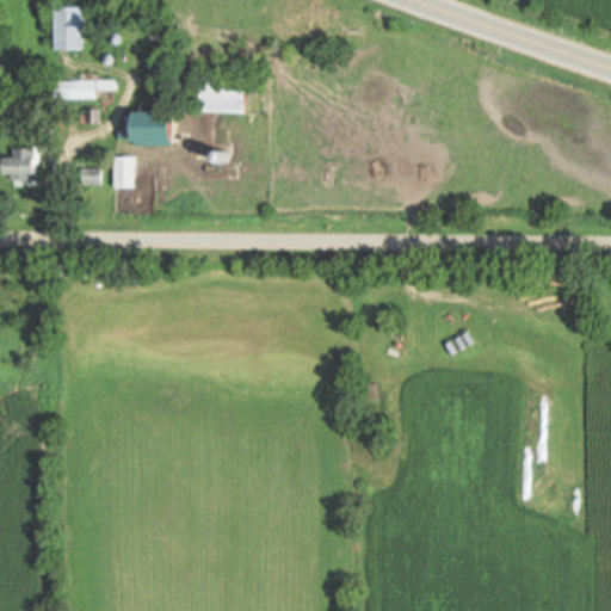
[(81,50),(81,10),(55,10),(55,50),(81,50)]
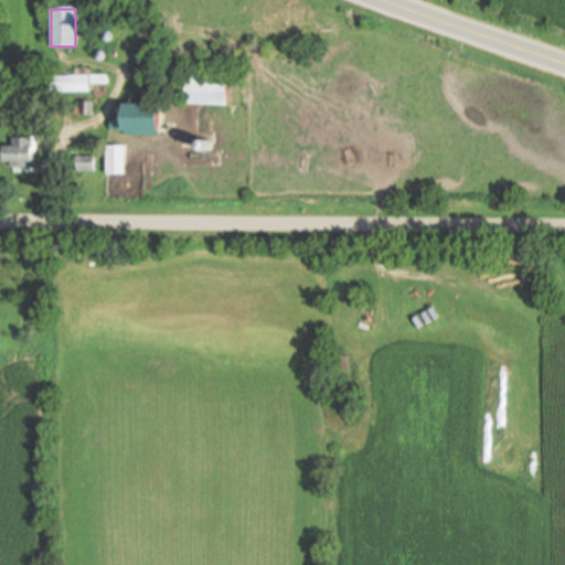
[(51,76),(51,94),(88,93),(88,86),(108,86),(108,76),(87,76),(87,70),(74,70),(74,76),(51,76)]
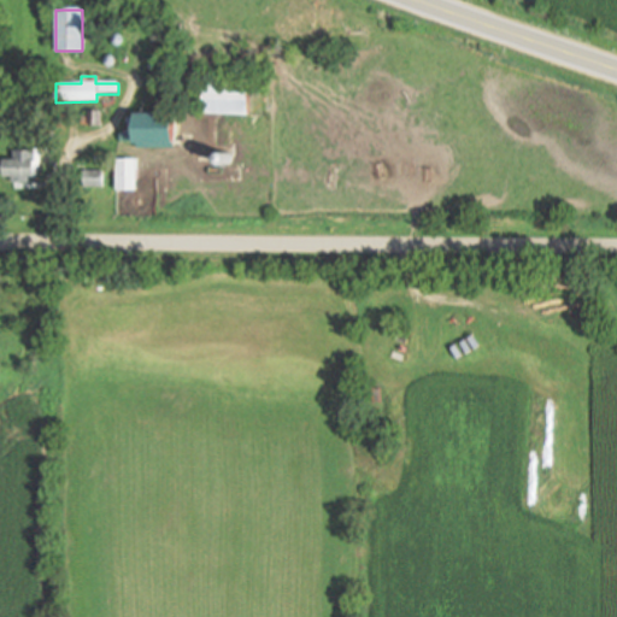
[(204,80),(203,116),(250,117),(251,81),(204,80)]
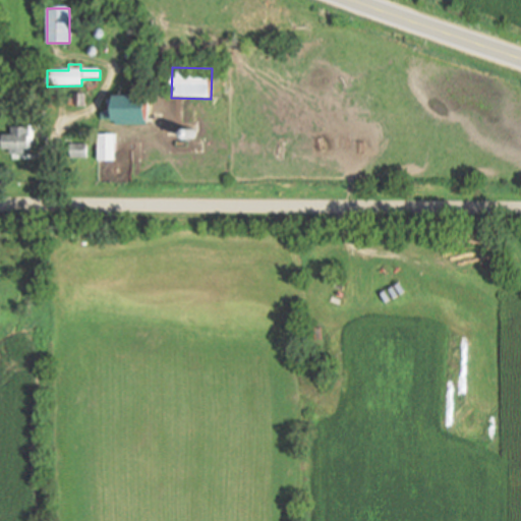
[(75,107),(75,95),(85,95),(85,107),(75,107)]
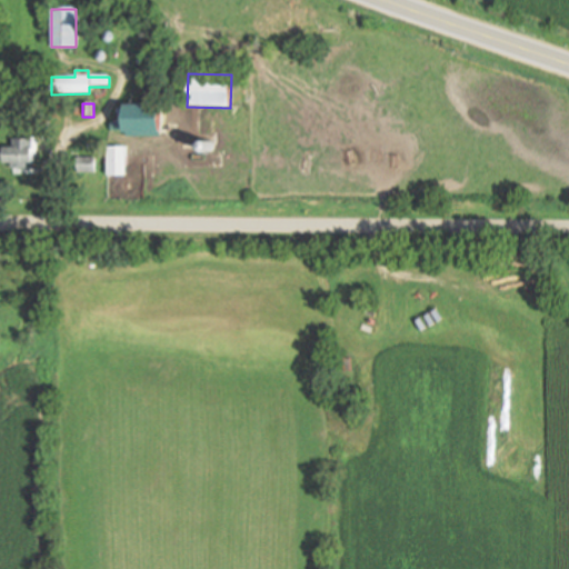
[(111,123),(125,123),(125,109),(166,110),(166,135),(161,135),(161,140),(126,139),(126,132),(110,132),(111,123)]
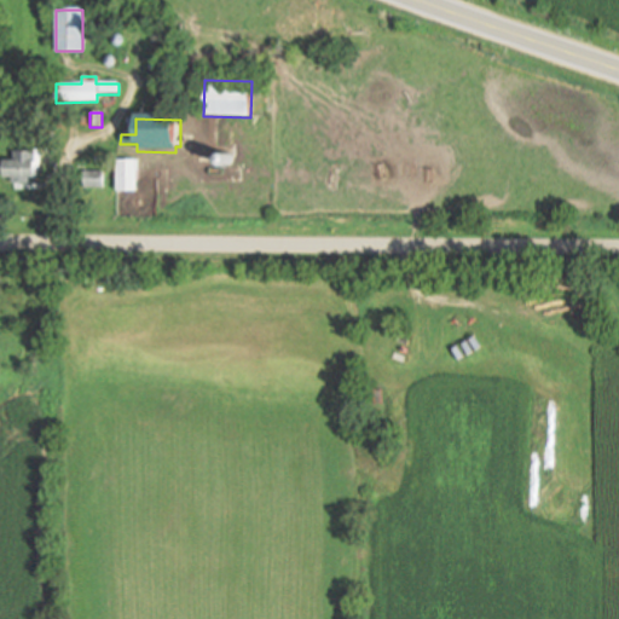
[(16,152),(16,160),(5,160),(5,178),(13,178),(13,183),(30,183),(30,179),(39,178),(39,161),(35,161),(35,152),(16,152)]
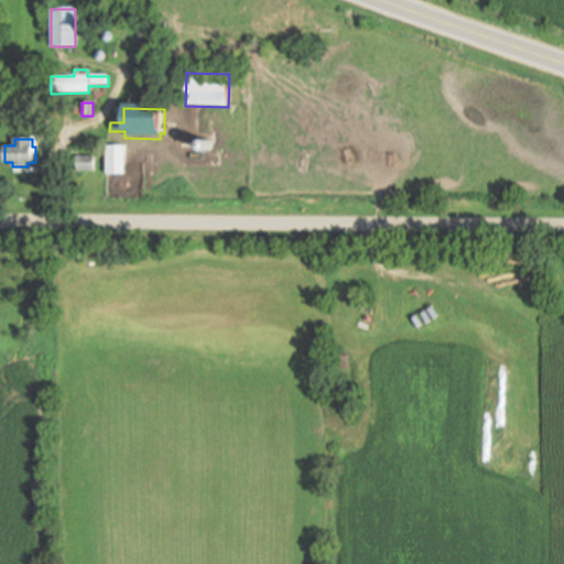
[(106,145),(106,174),(127,174),(126,145),(106,145)]
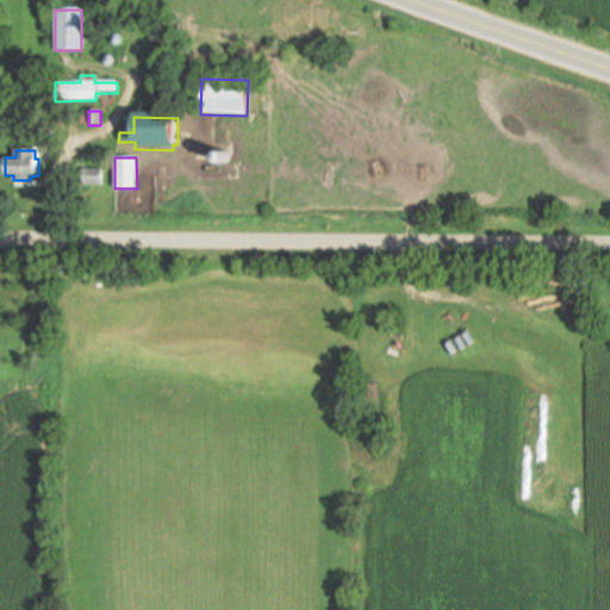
[(82,168),(82,186),(103,186),(103,168),(82,168)]
